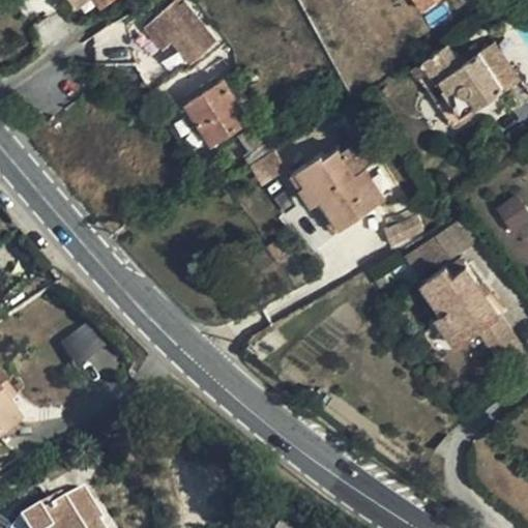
[(70,0),(77,7),(88,0),(96,0),(104,8),(115,0),(70,0)]
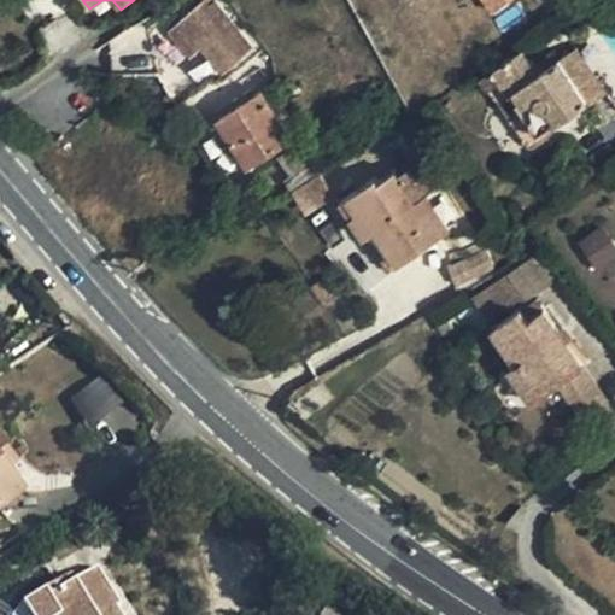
[(472,0),(487,21),(515,0),(472,0)]
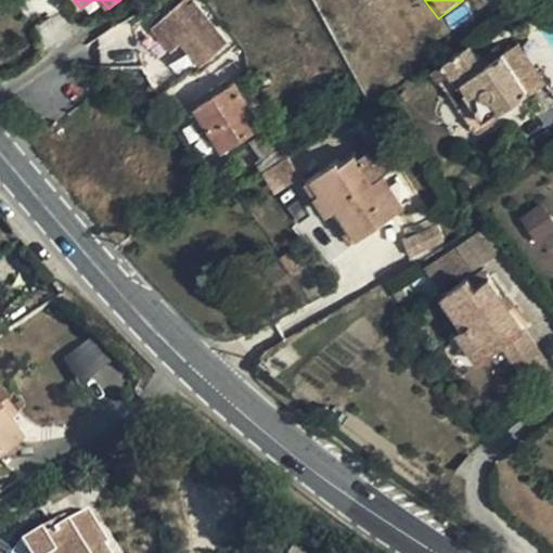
[(552,7),(552,3),(551,0),(526,18),(530,24),(552,7)]
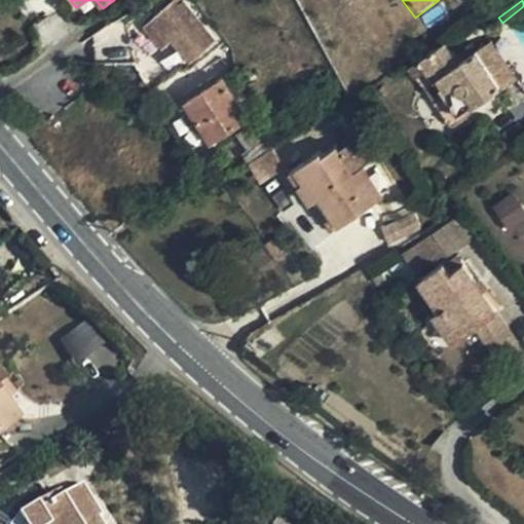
[(183,70),(209,48),(177,8),(171,12),(166,8),(137,32),(155,54),(164,47),(183,70)]
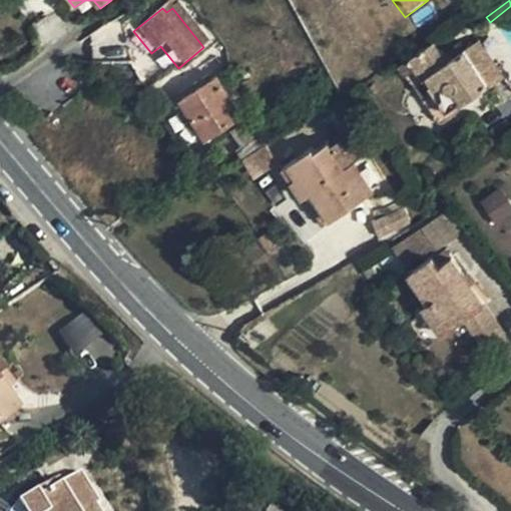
[(445,112),(455,104),(485,84),(464,50),(446,62),(432,43),(398,66),(407,78),(416,73),(419,79),(421,78),(445,112)]
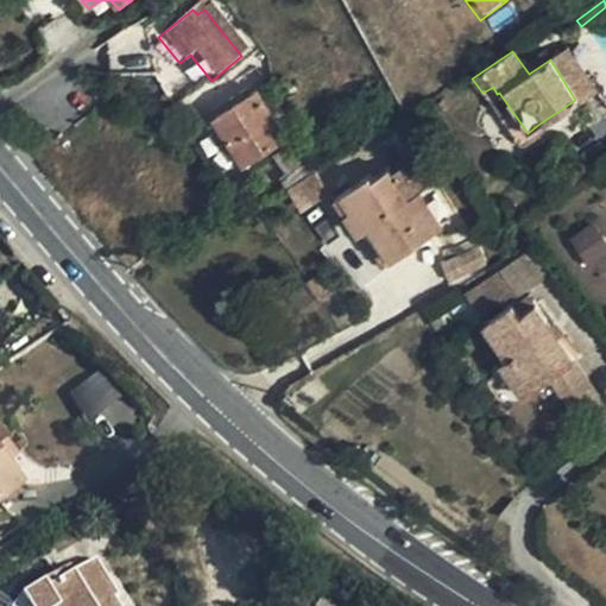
[(545,132),(540,124),(528,133),(499,93),(497,94),(493,87),(483,93),(518,145),(521,146),(526,146),(530,144),(545,132)]
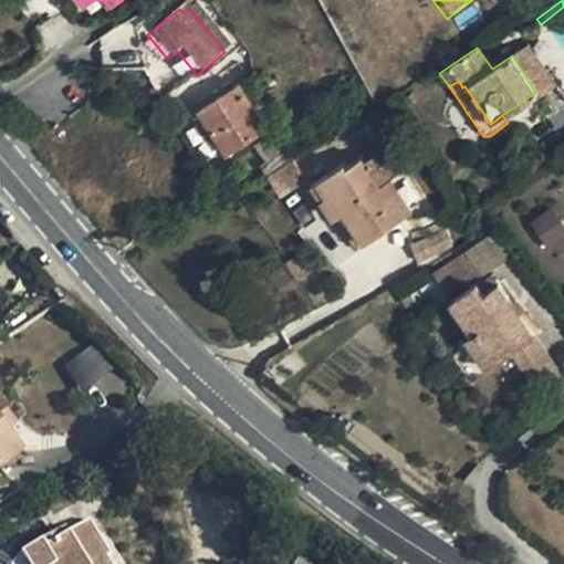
[(226,153),(265,127),(240,85),(200,111),(226,153)]
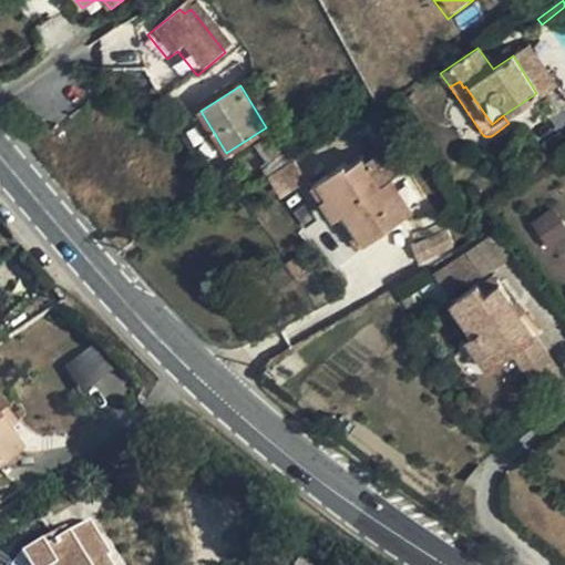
[(269,173),(287,162),(271,135),(254,147),(269,173)]
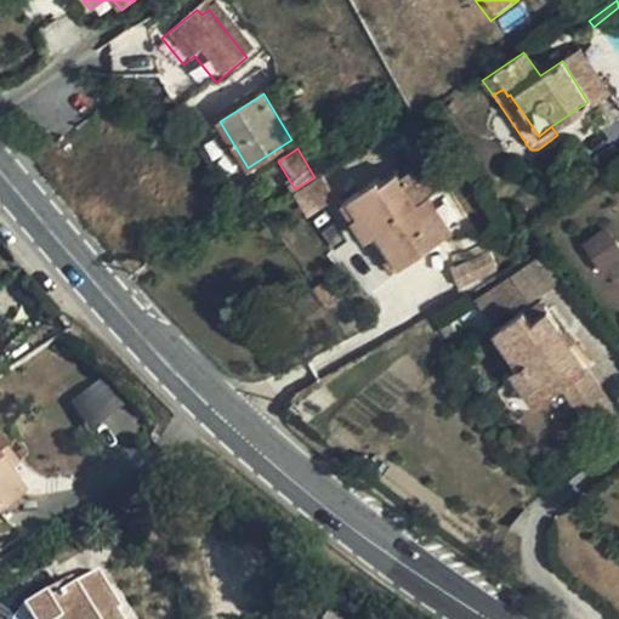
[(419,165),(399,177),(418,203),(427,197),(436,192),(419,165)]
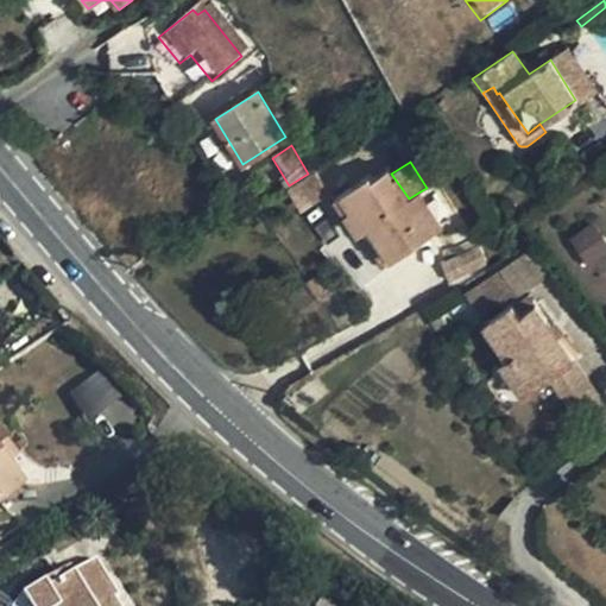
[(441,228),(429,209),(417,216),(408,202),(409,199),(391,174),(389,169),(371,181),(368,177),(334,200),(359,234),(371,228),(393,260),(441,228)]
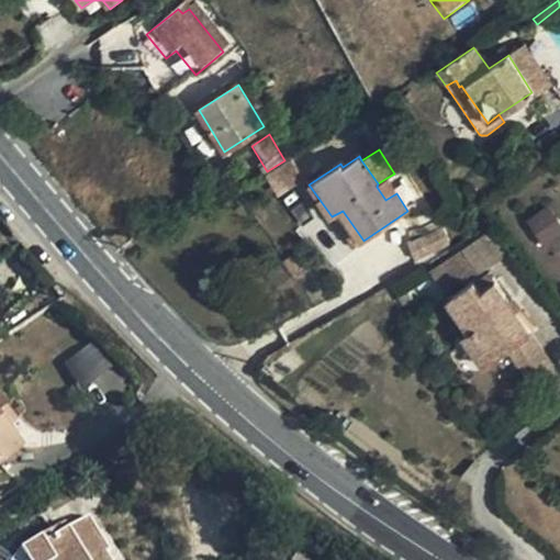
[(267,171),(262,174),(277,197),(303,179),(290,157),(284,160),(267,171)]
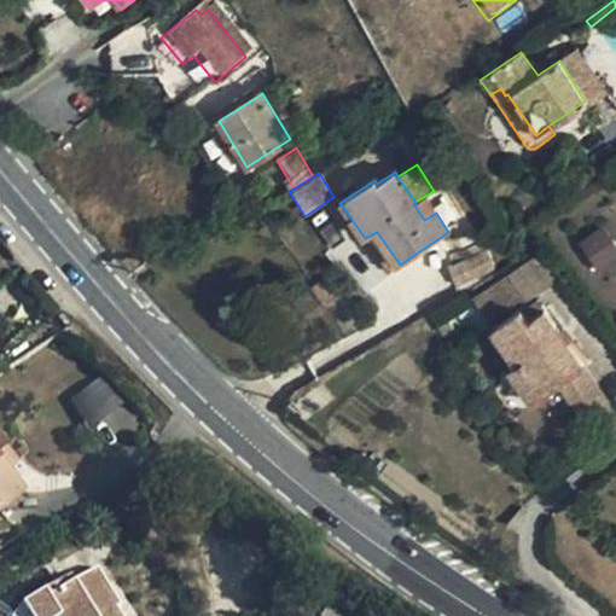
[(436,213),(425,196),(416,202),(414,205),(424,220),(436,213)]
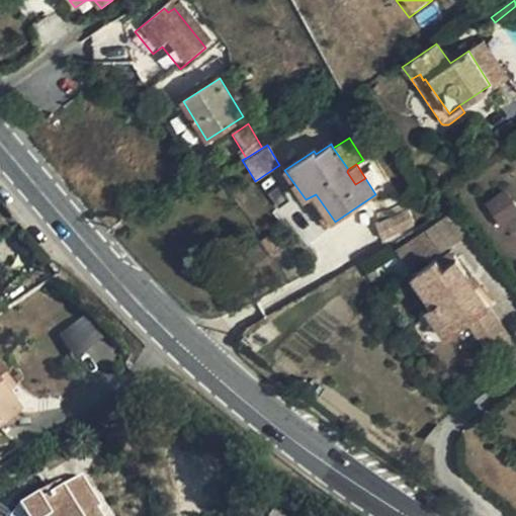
[(497,225),(515,212),(502,193),(484,205),(497,225)]
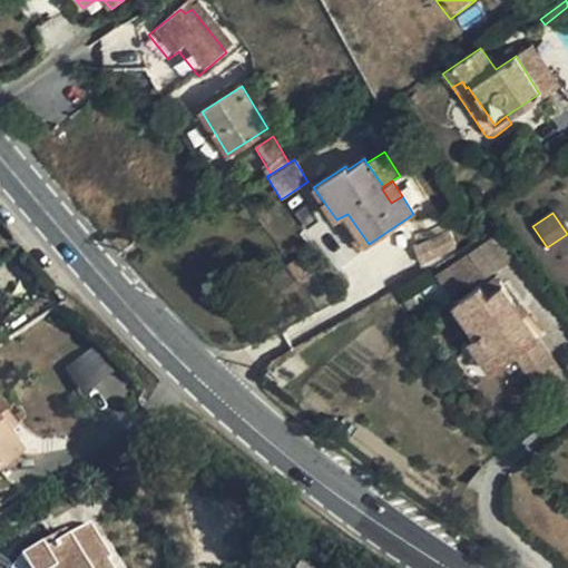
[(358,252),(369,244),(348,214),(336,219),(358,252)]
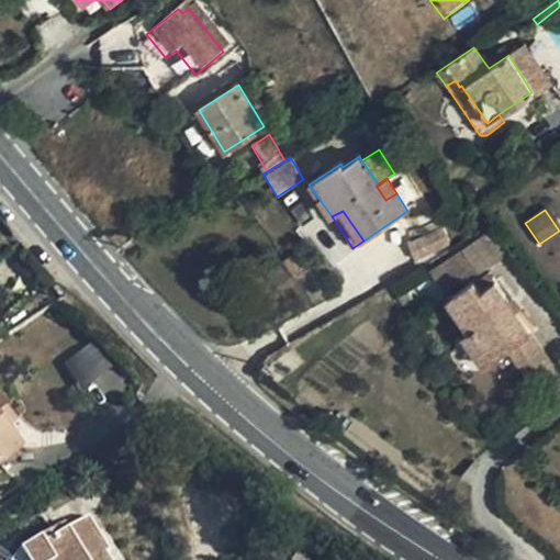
[(441,228),(406,244),(414,261),(449,246),(441,228)]
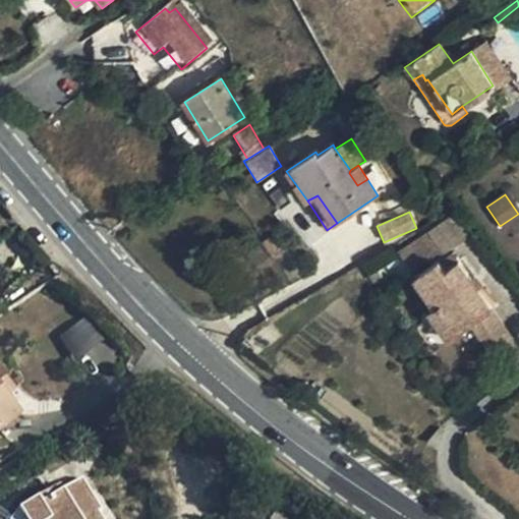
[(473,232),(459,212),(425,233),(440,254),(473,232)]
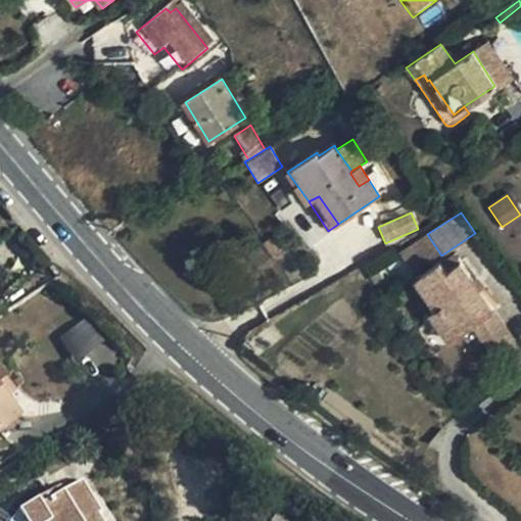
[(275,234),(262,243),(275,261),(287,251),(275,234)]
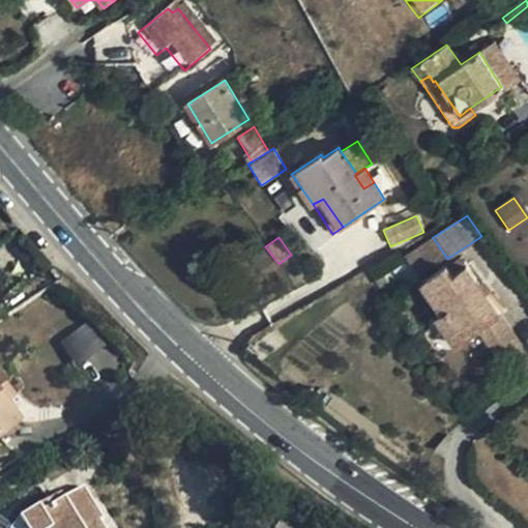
[(433,237),(403,257),(414,272),(447,259),(433,237)]
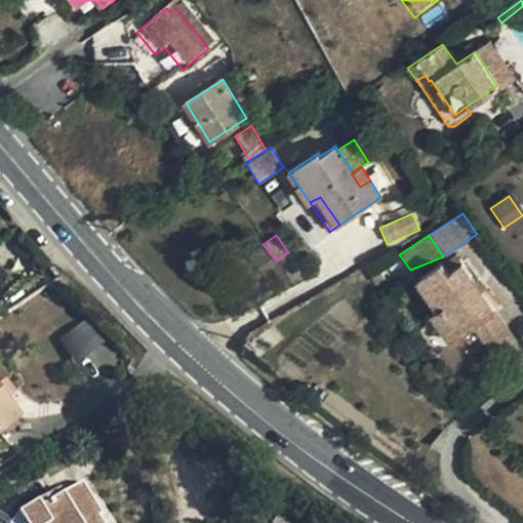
[(419,280),(439,308),(459,335),(473,326),(498,360),(514,348),(516,343),(480,292),(474,284),(455,257),(445,266),(442,263),(419,280)]
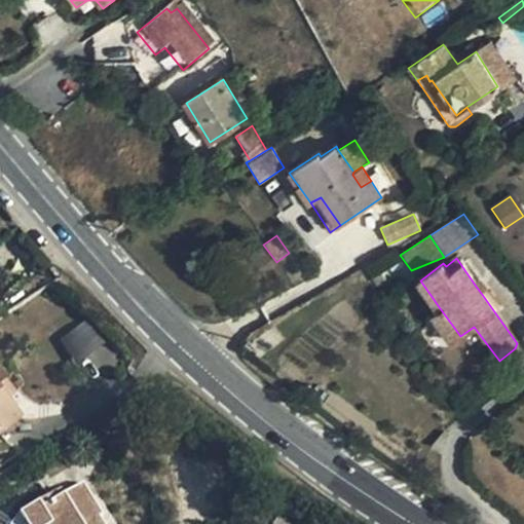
[(481,281),(475,285),(481,293),(487,289),(481,281)]
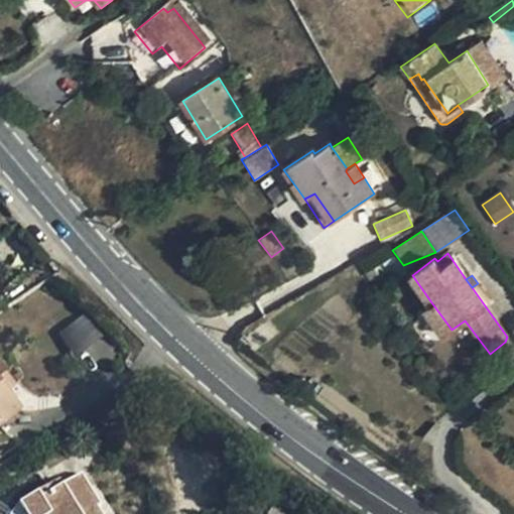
[(443,336),(452,330),(431,302),(424,308),(443,336)]
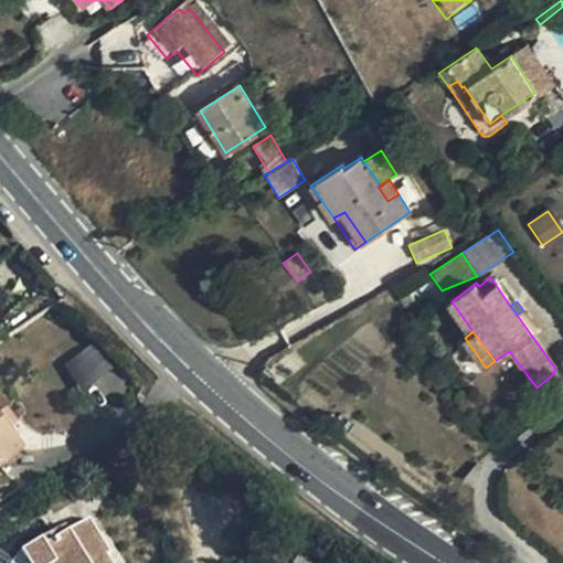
[(61,370),(83,392),(108,369),(87,346),(61,370)]
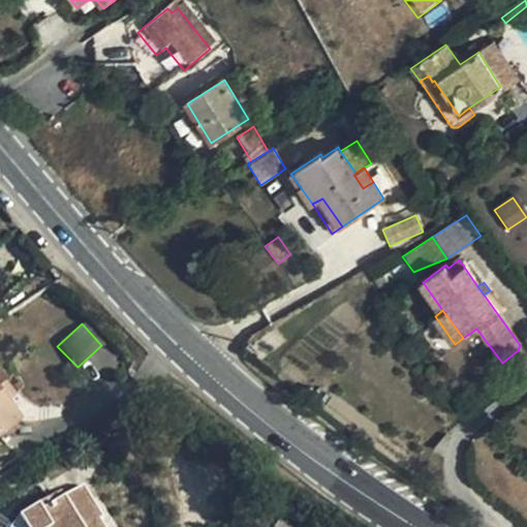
[(0,400),(5,406),(14,399),(4,385),(9,380),(0,369),(0,400)]
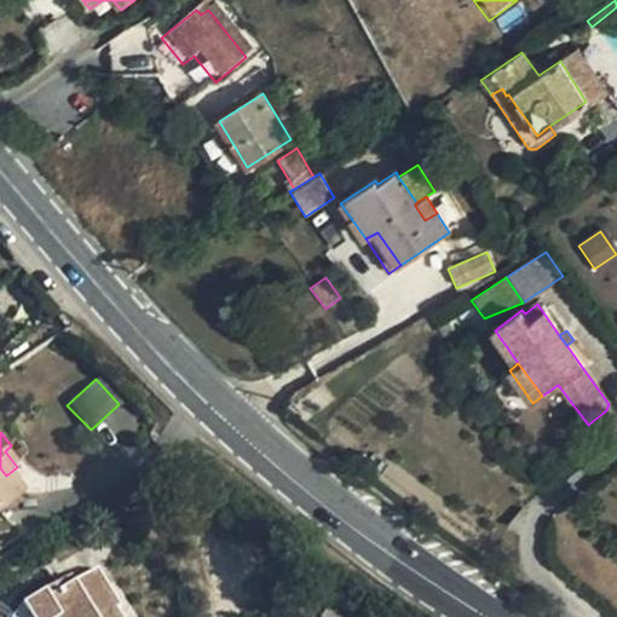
[(0,512),(22,495),(6,476),(0,468),(0,512)]
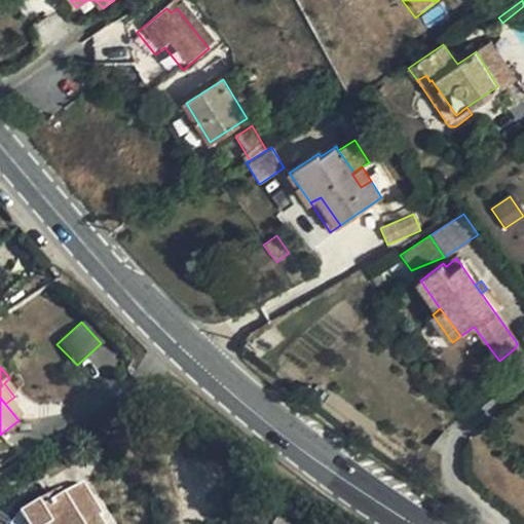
[(48,496),(19,516),(23,523),(100,523),(97,519),(98,519),(101,516),(84,488),(82,487),(78,486),(64,495),(60,498),(61,502),(54,507),(48,496)]
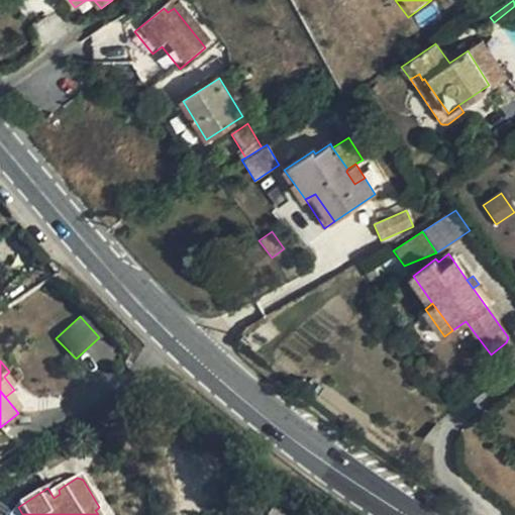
[(59,482),(47,488),(54,498),(60,494),(59,490),(63,487),(59,482)]
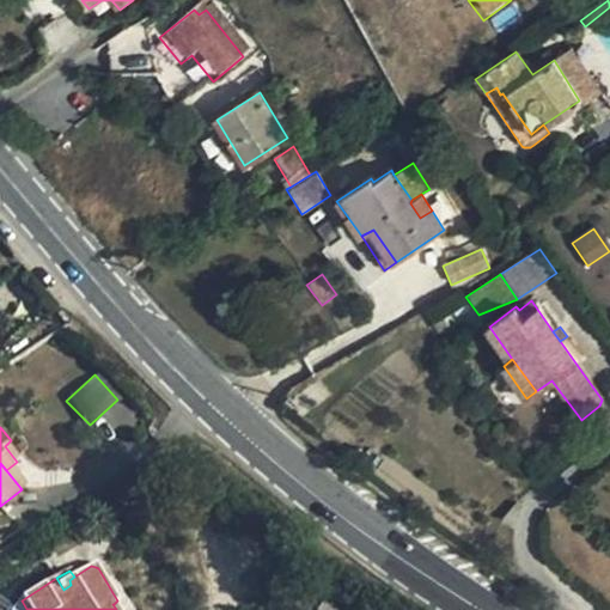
[(310,609),(318,597),(304,589),(293,609),(310,609)]
